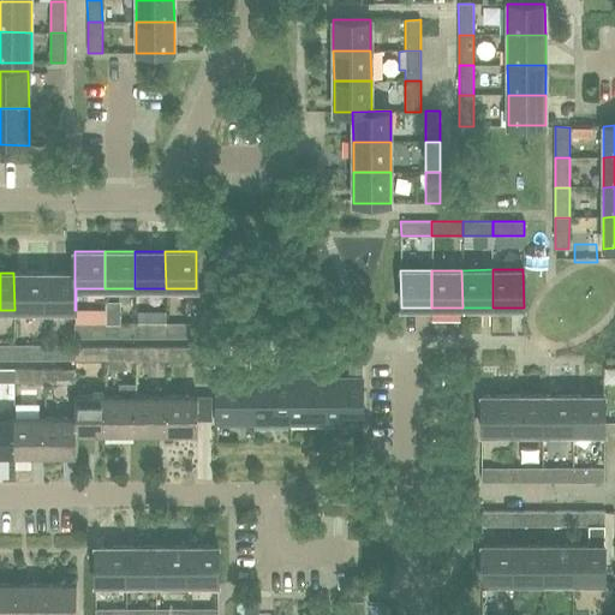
[(15,310),(45,310),(45,273),(13,273),(15,310)]
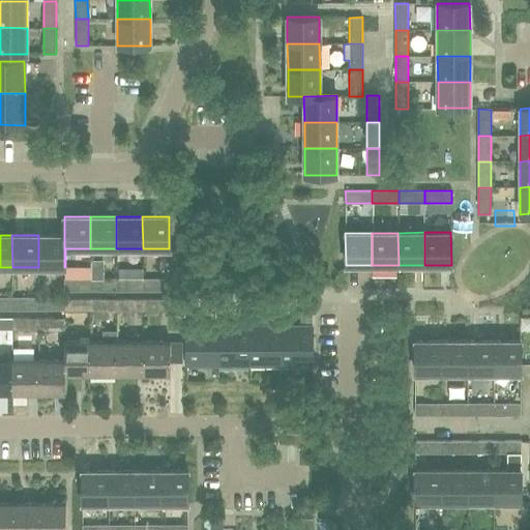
[(38,267),(64,267),(64,235),(38,235),(38,267)]
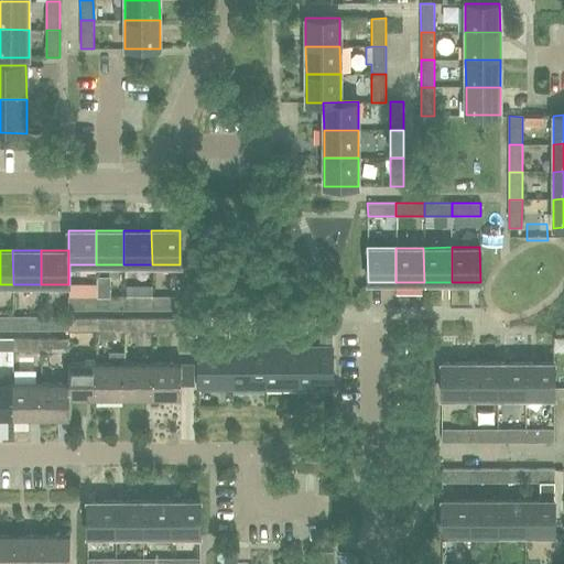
[(101,295),(101,281),(72,281),(72,295),(101,295)]
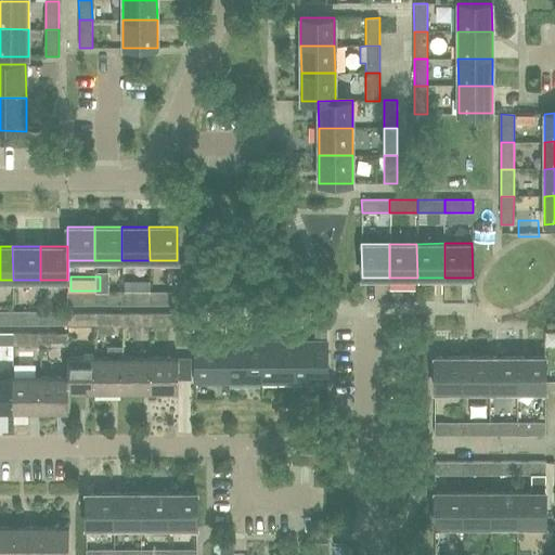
[(150,305),(150,292),(150,281),(126,282),(126,292),(126,306),(150,305)]
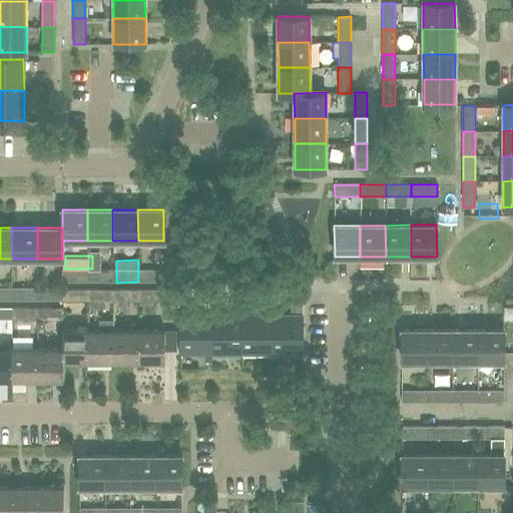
[(88,283),(88,270),(61,270),(61,283),(88,283)]
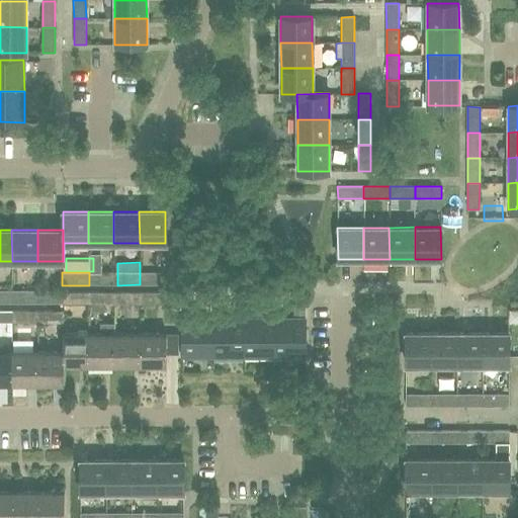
[(117,285),(117,272),(89,272),(89,285),(117,285)]
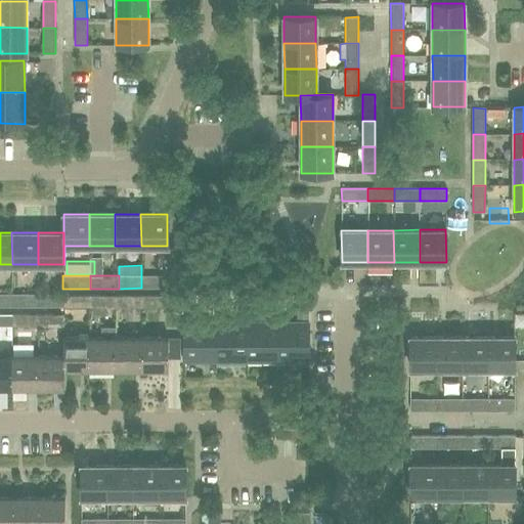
[(168,288),(168,275),(141,275),(141,288),(168,288)]
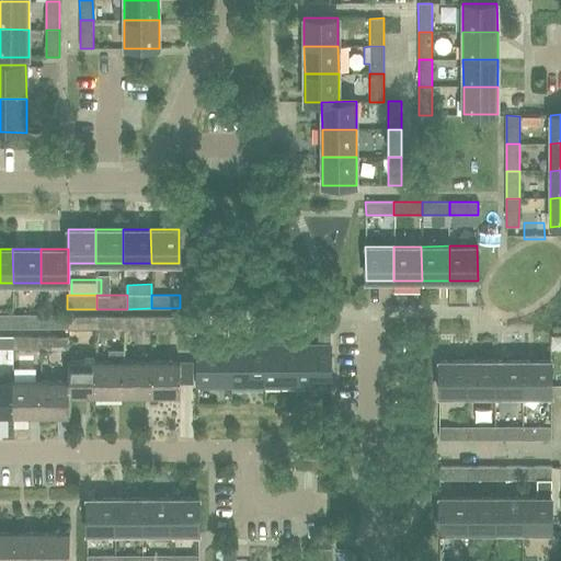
[(0,328),(14,328),(14,315),(0,315),(0,328)]
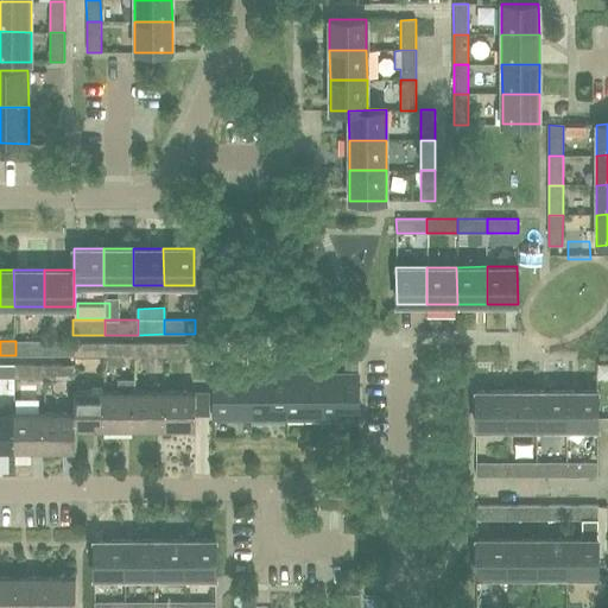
[(16,355),(45,355),(45,341),(16,341),(16,355)]
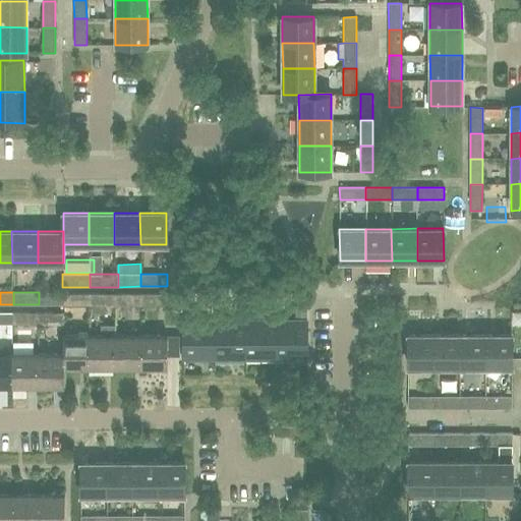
[(63,304),(63,292),(39,292),(39,304),(63,304)]
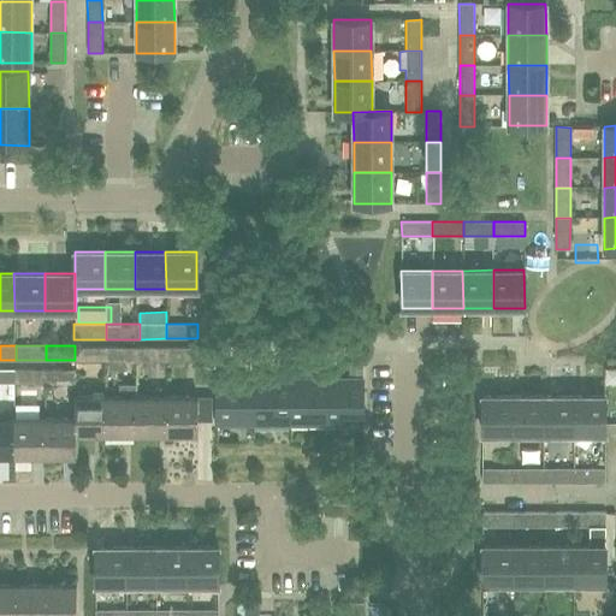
[(105,362),(105,347),(76,347),(76,345),(75,345),(75,360),(76,360),(76,362),(105,362)]
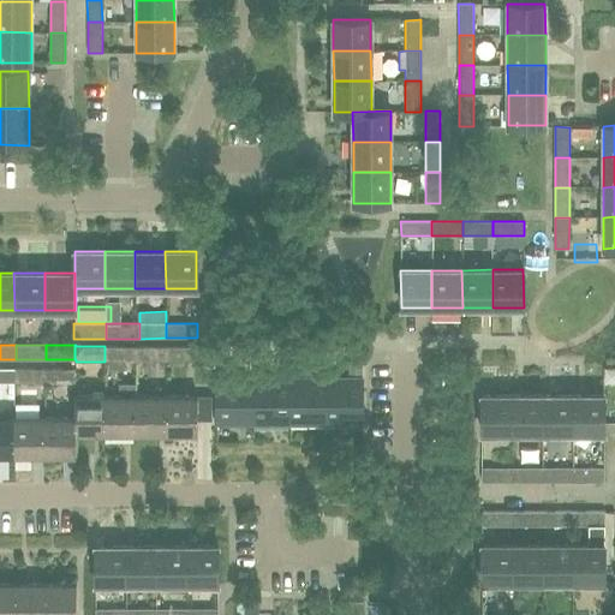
[(136,362),(136,346),(105,346),(105,362),(136,362)]
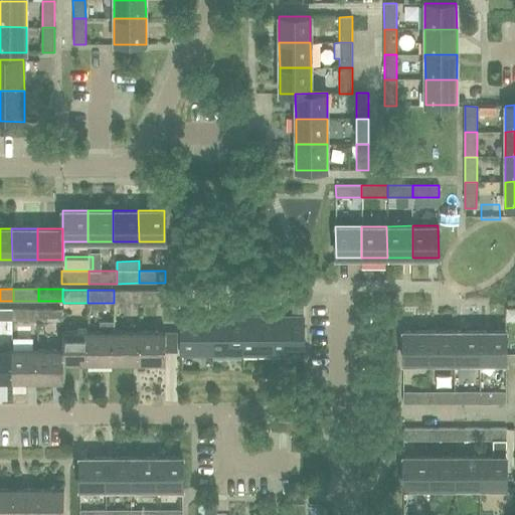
[(139,303),(139,290),(114,290),(114,303),(139,303)]
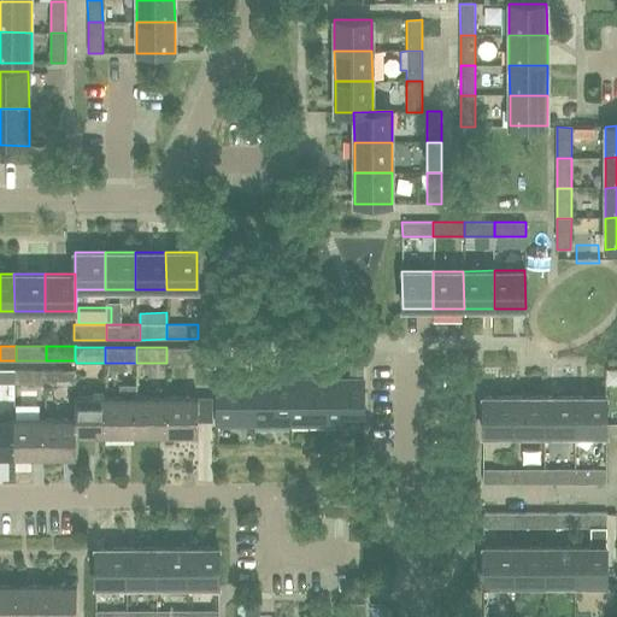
[(166,347),(166,363),(198,363),(198,348),(166,347)]
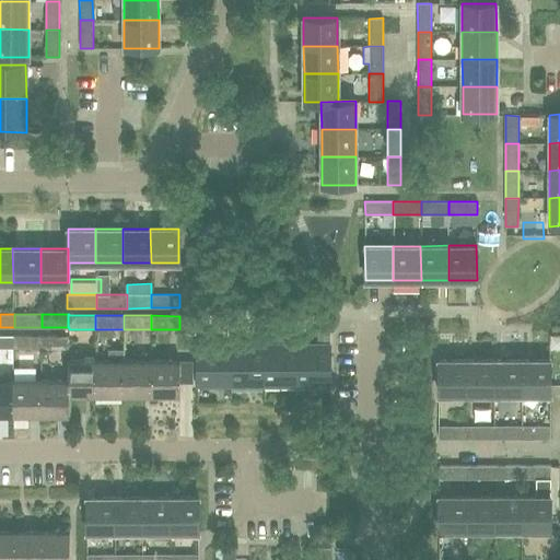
[(317,339),(330,339),(330,316),(317,316),(317,339)]
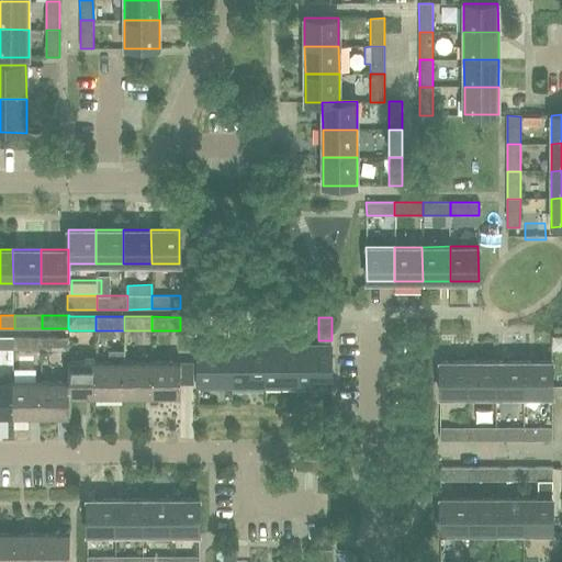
[(0,350),(13,350),(13,337),(0,337),(0,350)]
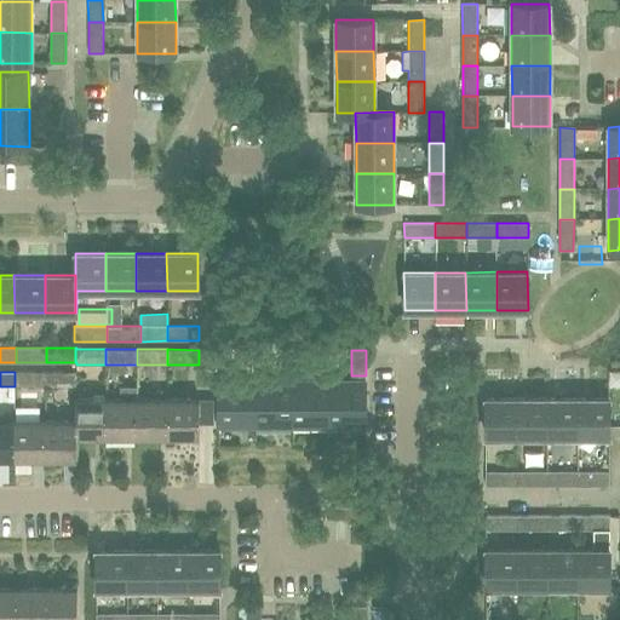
[(15,386),(46,386),(46,372),(15,372),(15,386)]
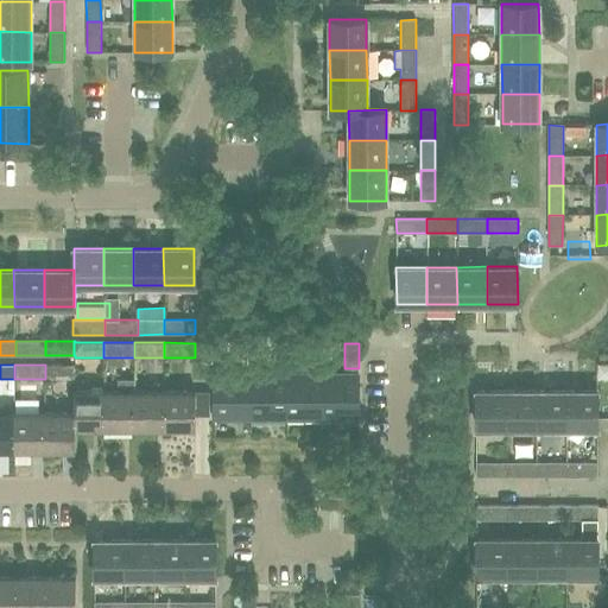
[(75,379),(75,365),(45,365),(45,379),(75,379)]
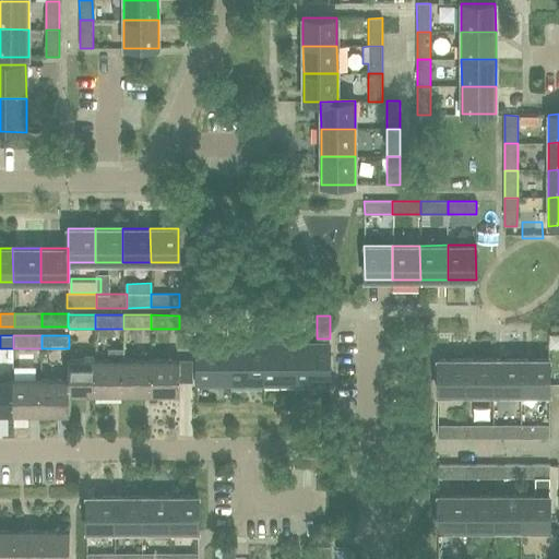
[(197,384),(230,384),(230,344),(197,344),(197,384)]
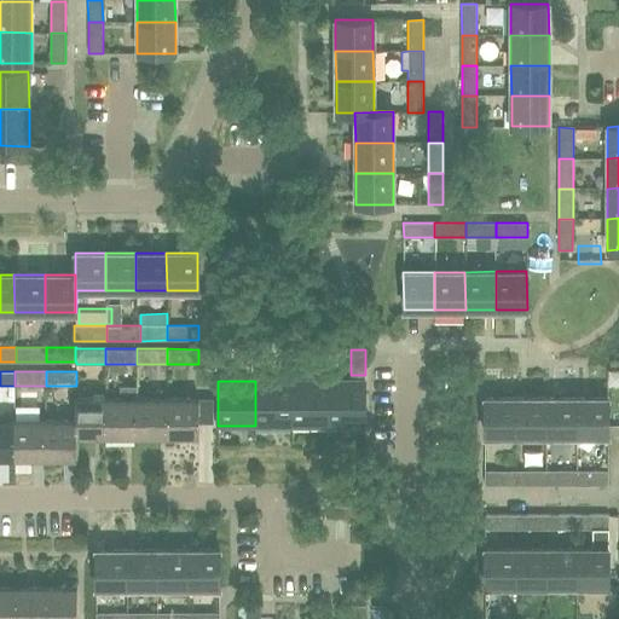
[(255,426),(291,426),(291,381),(255,381),(255,426)]
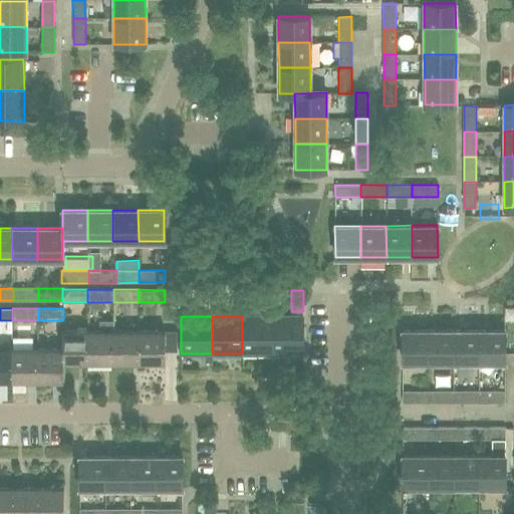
[(242,353),(272,353),(272,316),(242,316),(242,353)]
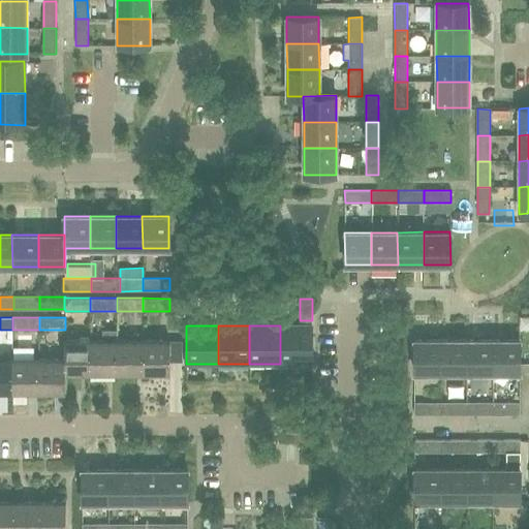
[(280,325),(280,364),(311,364),(311,325),(280,325)]
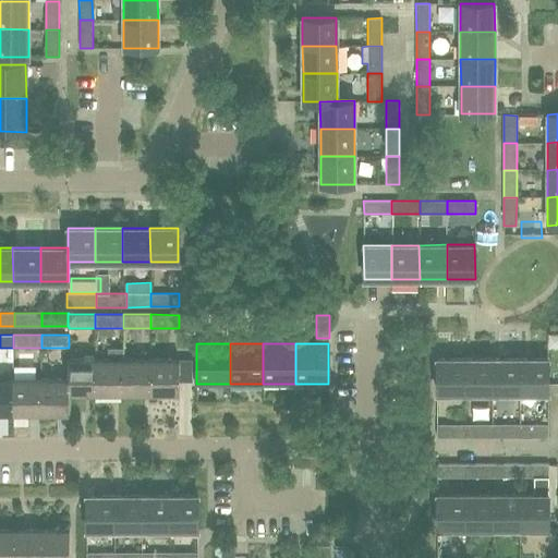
[(123,360),(123,348),(108,348),(108,360),(95,360),(96,393),(123,393),(123,360)]
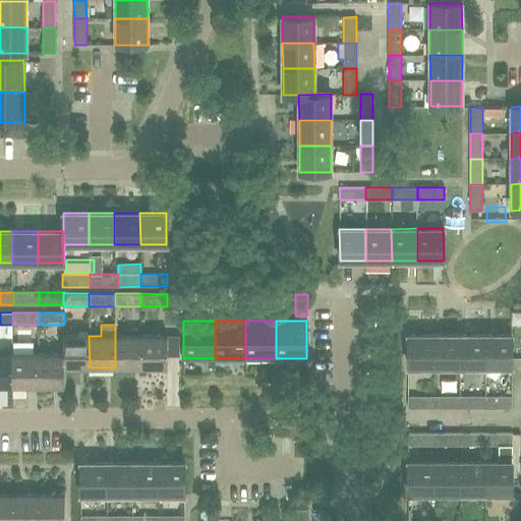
[(408,366),(435,366),(433,335),(408,335),(408,366)]
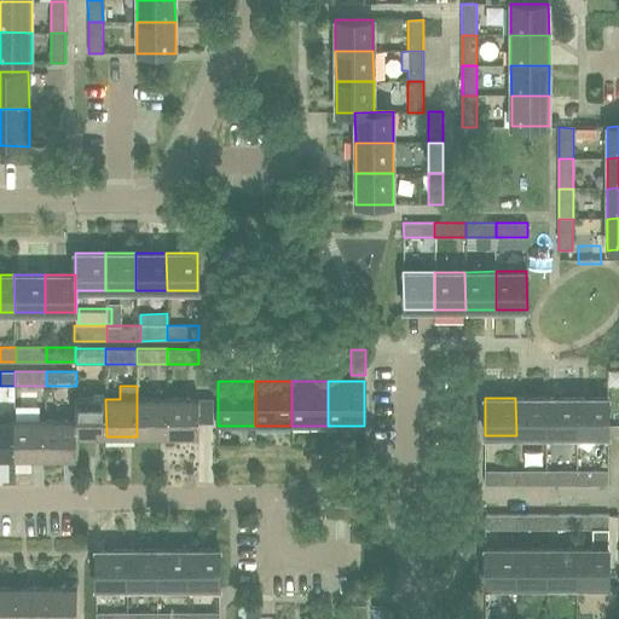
[(516,435),(547,435),(547,398),(515,398),(516,435)]
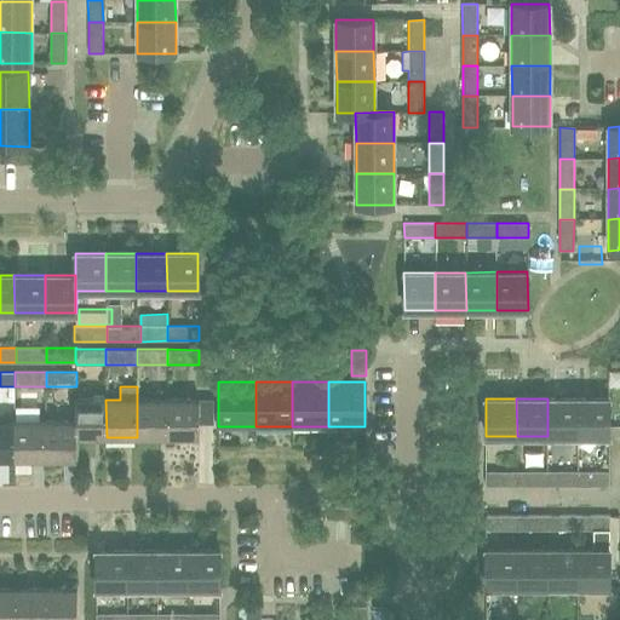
[(547,436),(578,436),(578,399),(547,399),(547,436)]
